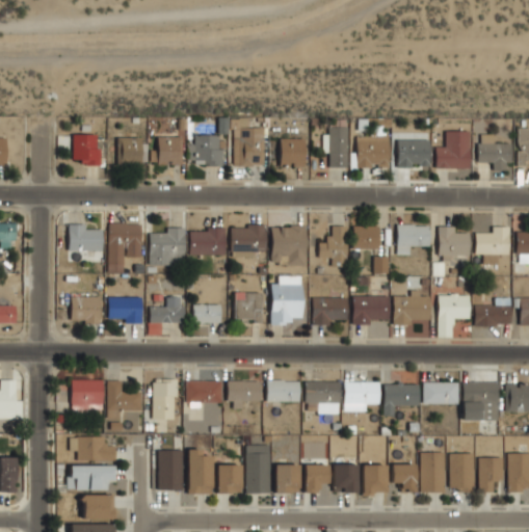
[(325,152),(329,152),(331,167),(348,166),(348,127),(325,127),(325,152)]
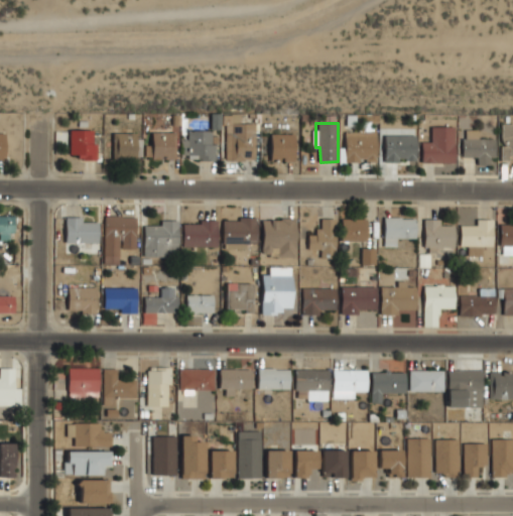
[(502,160),(511,160),(511,155),(512,155),(512,123),(503,124),(503,147),(502,147),(502,160)]
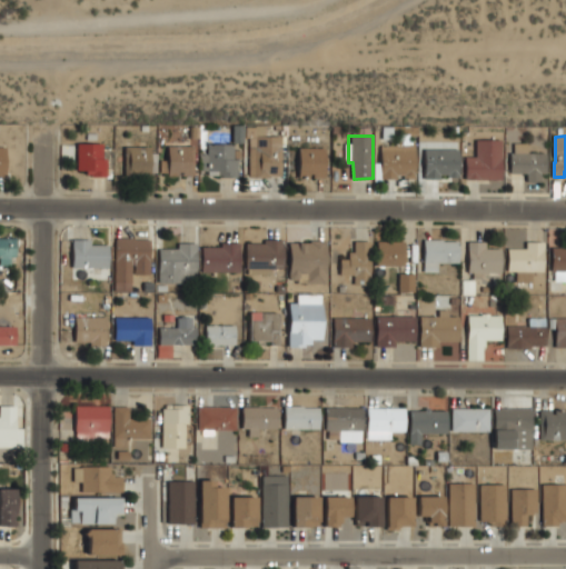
[(503,139),(477,139),(478,157),(467,157),(467,180),(504,179),(503,139)]
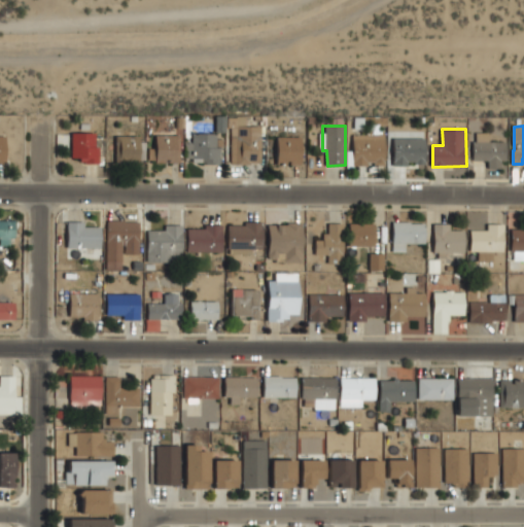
[(354,165),(386,165),(386,132),(368,131),(368,135),(354,135),(354,165)]
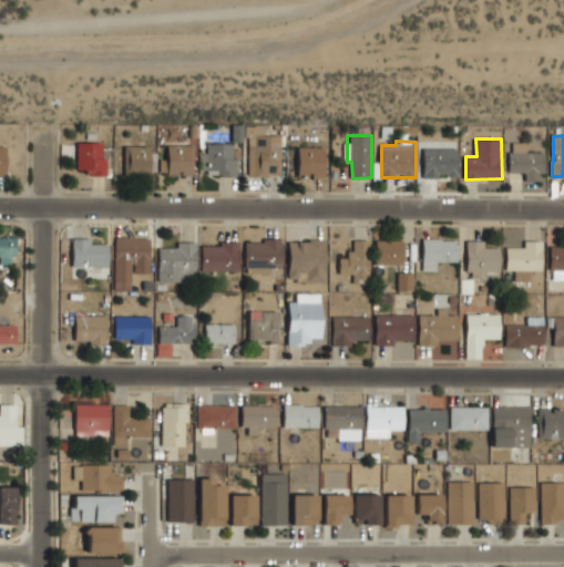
[(78,169),(88,169),(88,175),(109,176),(109,156),(104,156),(104,143),(79,142),(78,169)]
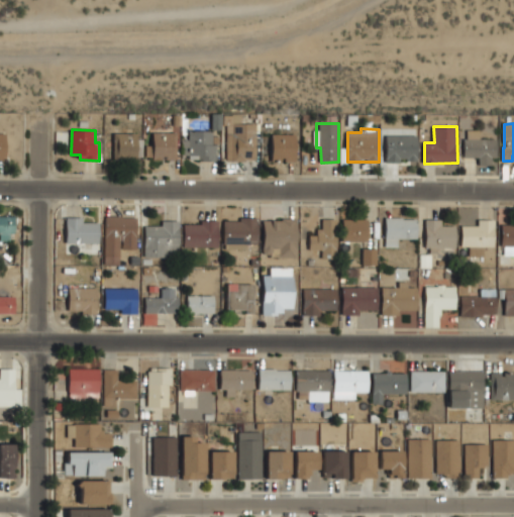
[(214,131),(190,130),(190,140),(184,139),(184,159),(217,160),(218,144),(213,144),(214,131)]
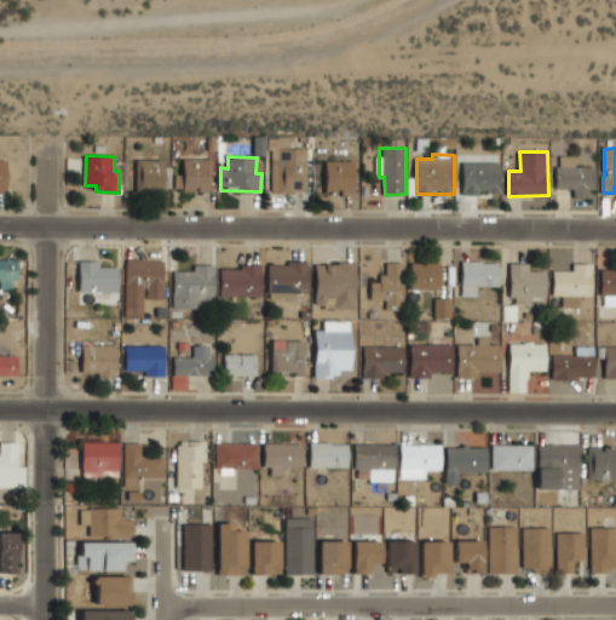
[(594,197),(594,166),(576,167),(576,156),(558,156),(558,189),(575,189),(575,199),(594,197)]
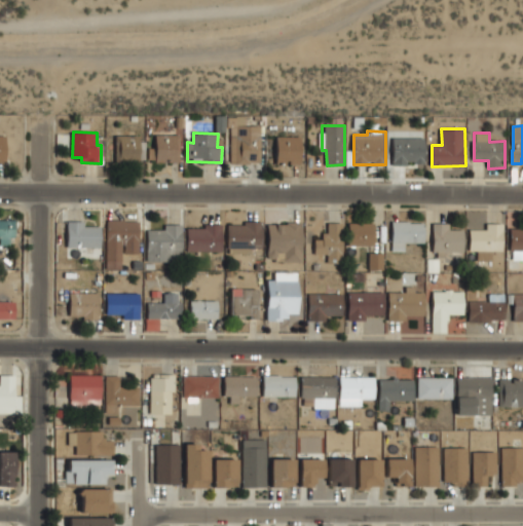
[(152,162),(181,162),(181,135),(156,134),(156,148),(152,148),(152,162)]
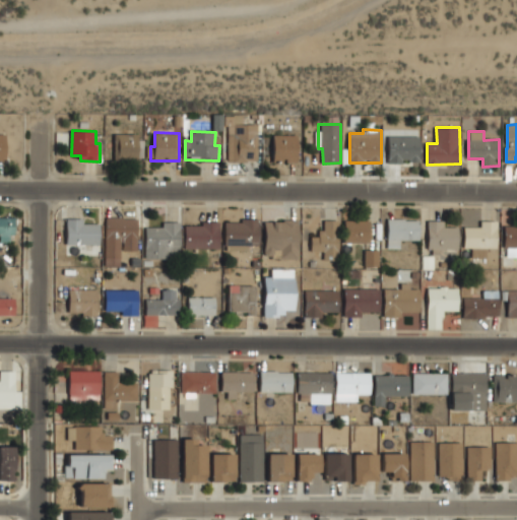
[(274,161),(298,163),(298,135),(274,134),(274,161)]
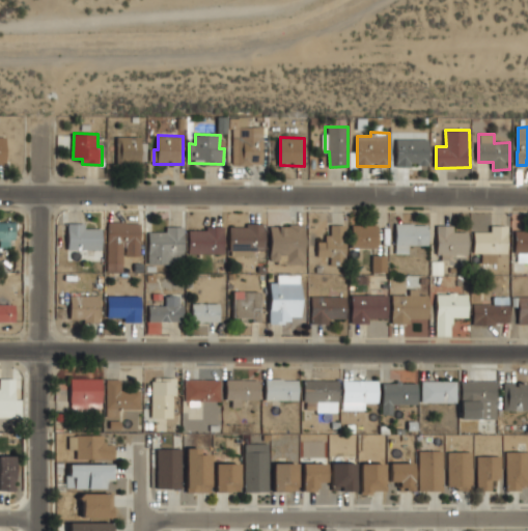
[(118,139),(117,162),(141,162),(142,139),(118,139)]
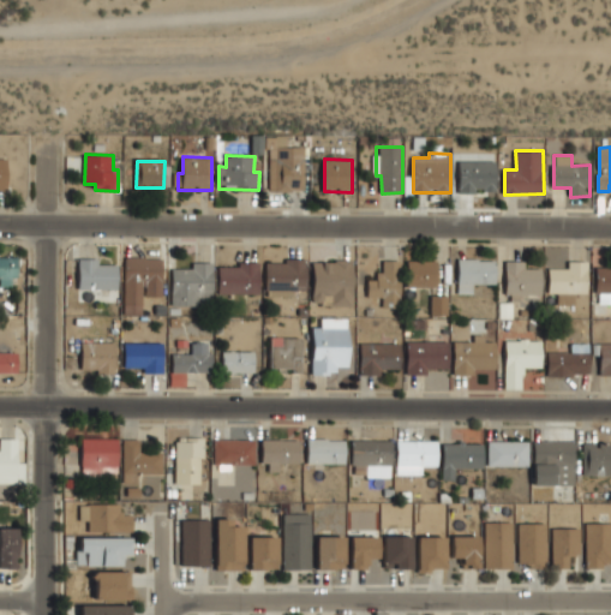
[(460,193),(477,193),(477,191),(497,191),(497,161),(460,161),(460,193)]
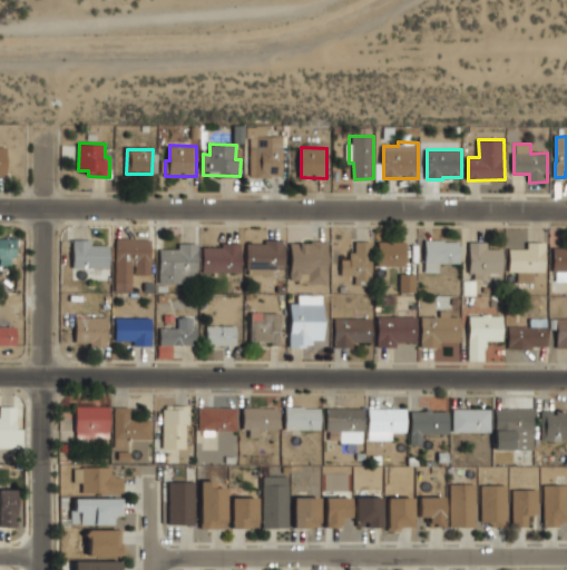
[(16,239),(0,238),(0,256),(1,256),(1,265),(16,265),(16,239)]
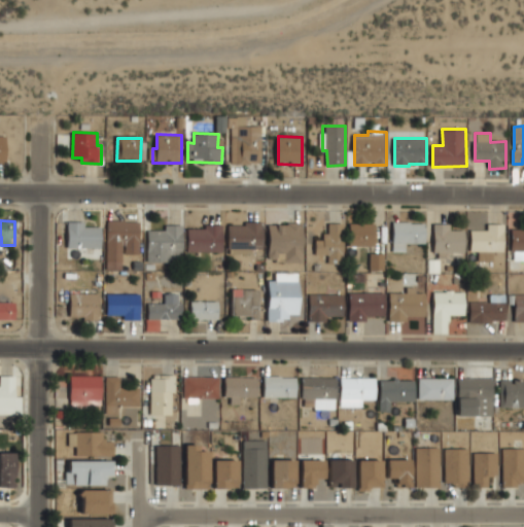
[(124,270),(124,254),(140,254),(141,221),(108,220),(108,270),(124,270)]
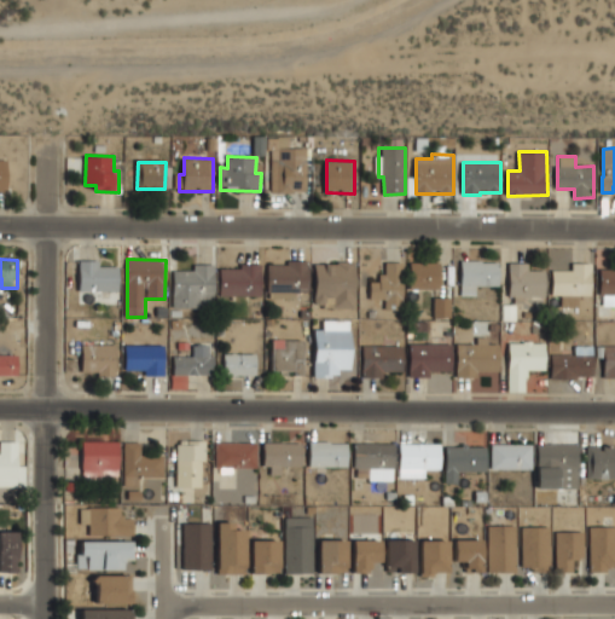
[(80,291),(120,291),(120,266),(100,266),(100,260),(81,260),(80,291)]
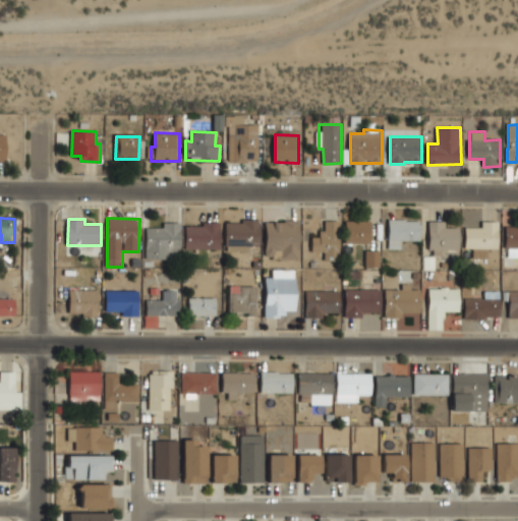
[(261,246),(262,220),(242,219),(242,223),(227,222),(227,251),(250,251),(251,246),(261,246)]
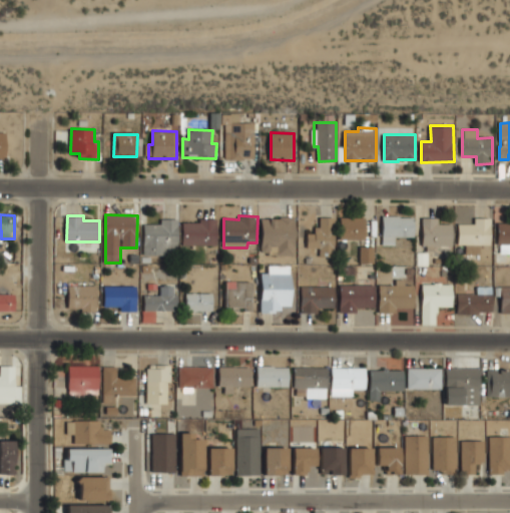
[(309,248),(320,247),(320,257),(336,255),(335,216),(318,217),(319,232),(308,233),(309,248)]
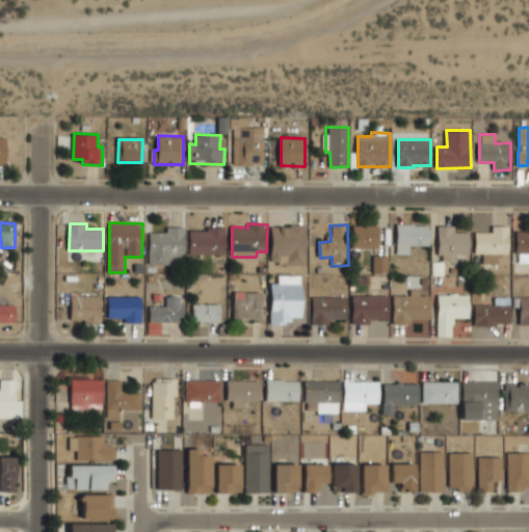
[(379,225),(353,224),(353,248),(379,248),(379,225)]
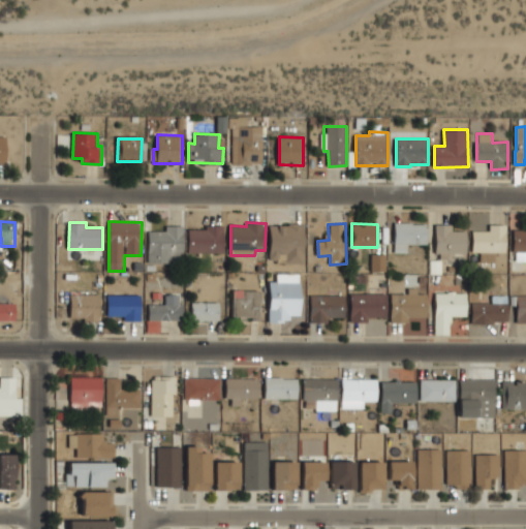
[(395,252),(408,252),(408,244),(428,244),(428,223),(396,223),(395,252)]
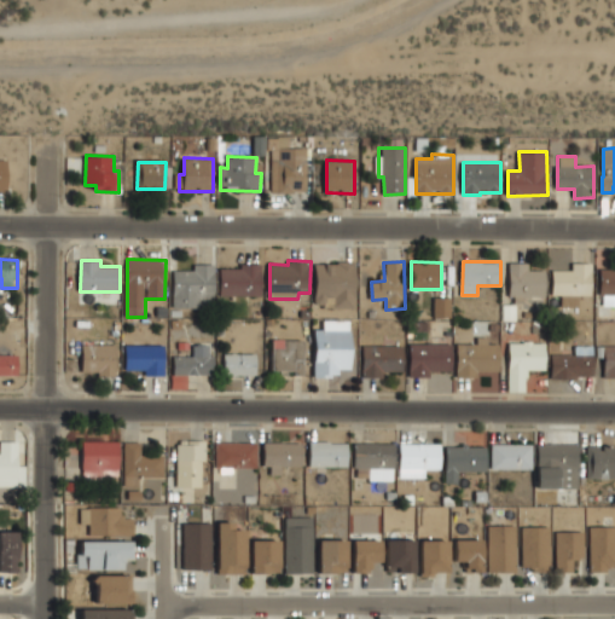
[(357,308),(357,262),(315,262),(317,302),(335,302),(335,308),(357,308)]
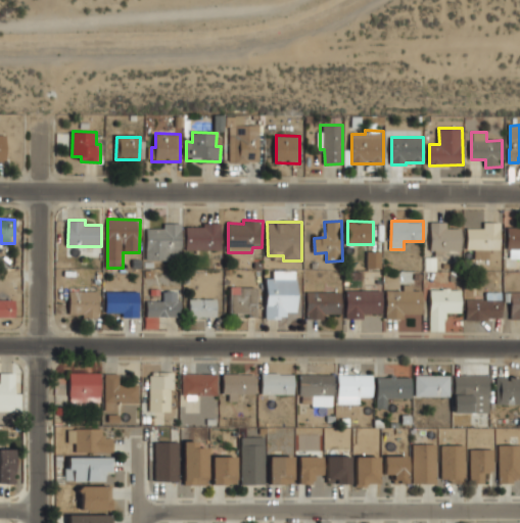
[(462,252),(462,228),(446,228),(446,222),(431,222),(432,252),(462,252)]
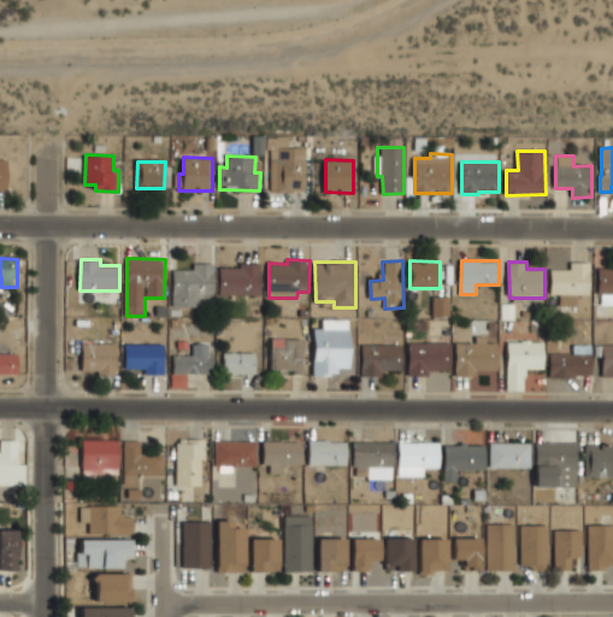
[(560,305),(578,305),(578,294),(590,294),(590,262),(571,262),(571,269),(552,269),(552,294),(561,294),(560,305)]
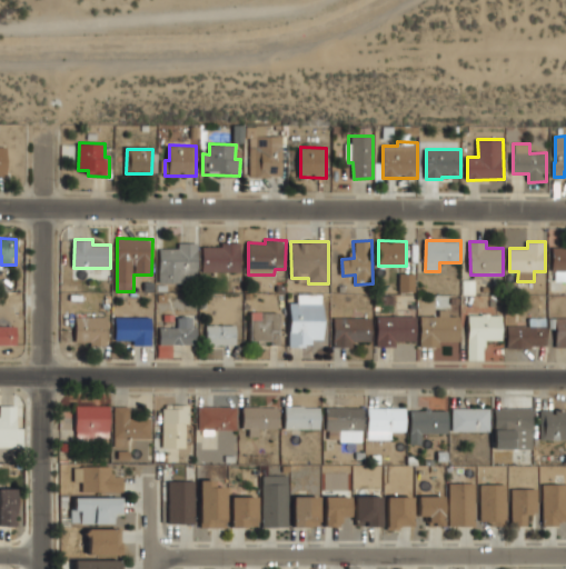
[(161,282),(198,282),(198,242),(179,242),(179,248),(161,248),(161,282)]
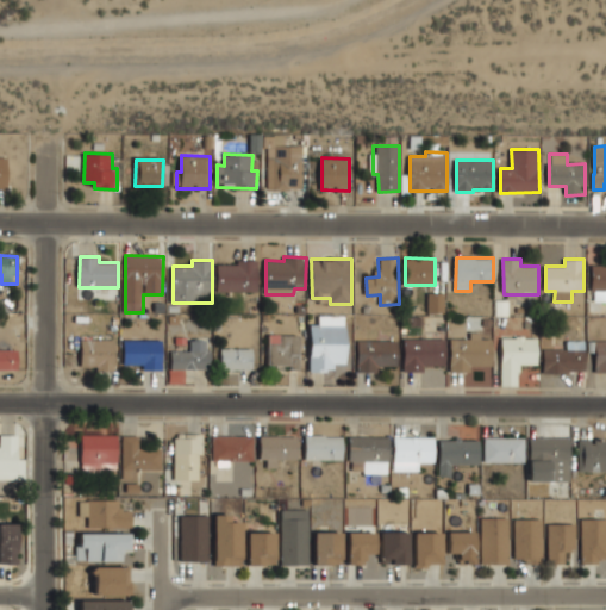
[(258,292),(260,260),(239,260),(239,265),(219,263),(218,291),(258,292)]
